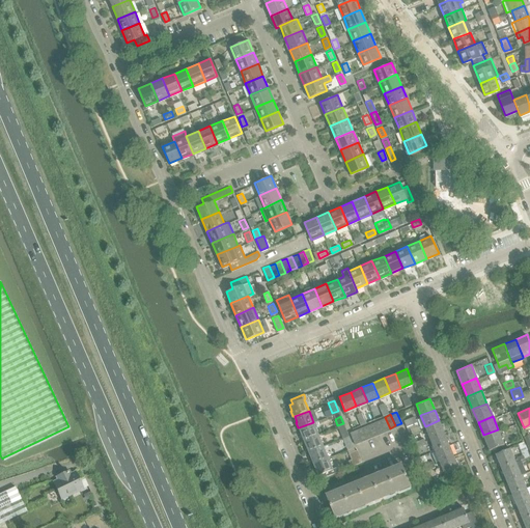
[(385,417),(379,419),(384,431),(390,428),(385,417)]
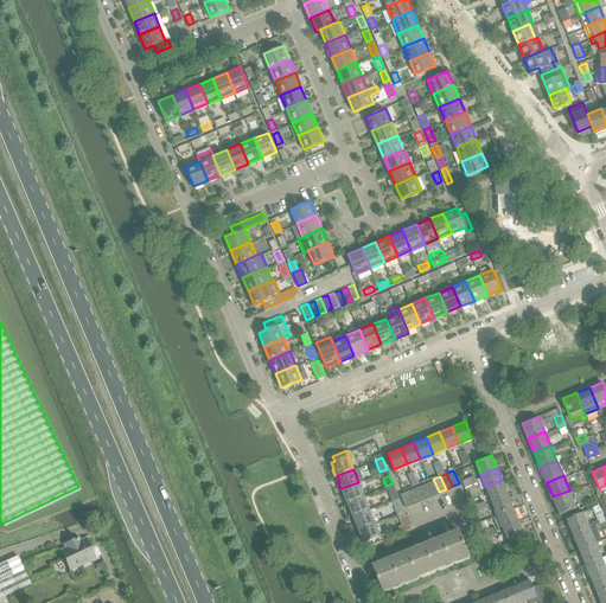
[(433,479),(427,481),(433,494),(439,492),(433,479)]
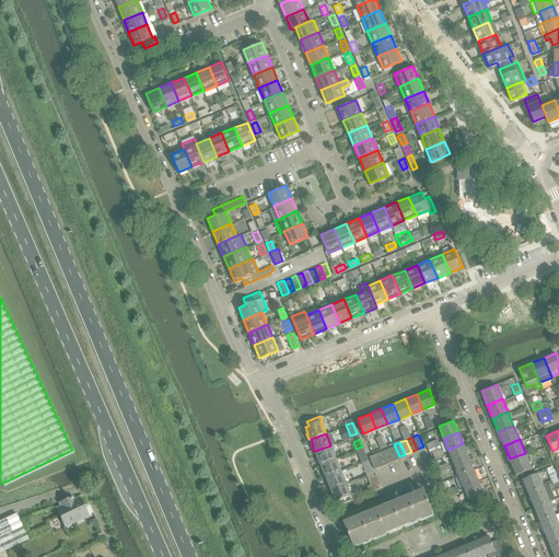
[(449,450),(453,461),(468,455),(463,443),(449,450)]
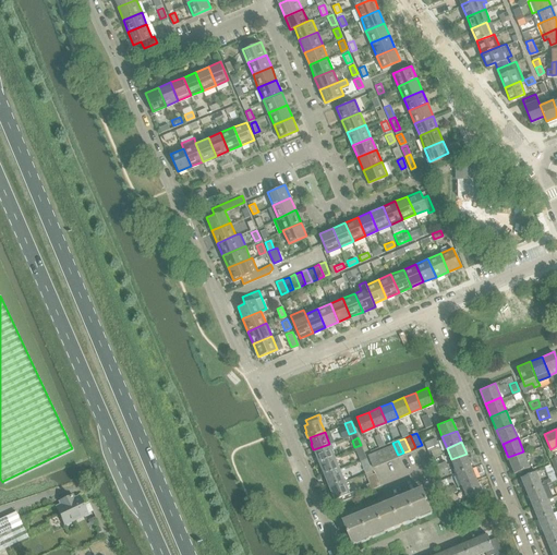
[(392,443),(386,446),(391,458),(398,455),(392,443)]
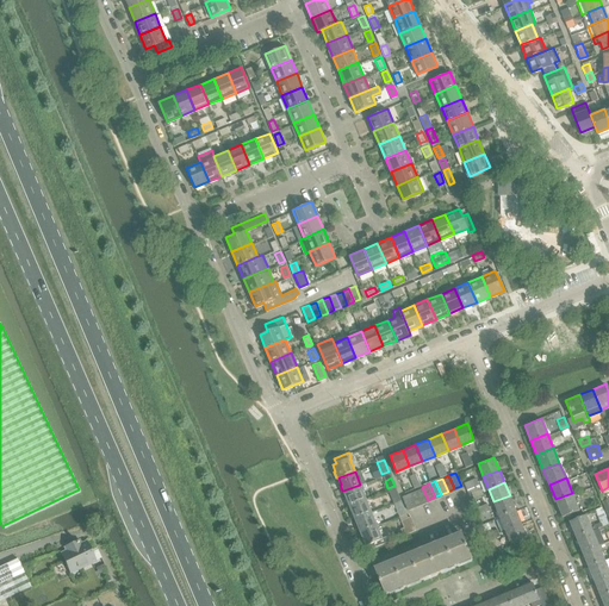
[(360,485),(343,491),(347,498),(345,498),(348,504),(349,504),(366,498),(360,485)]
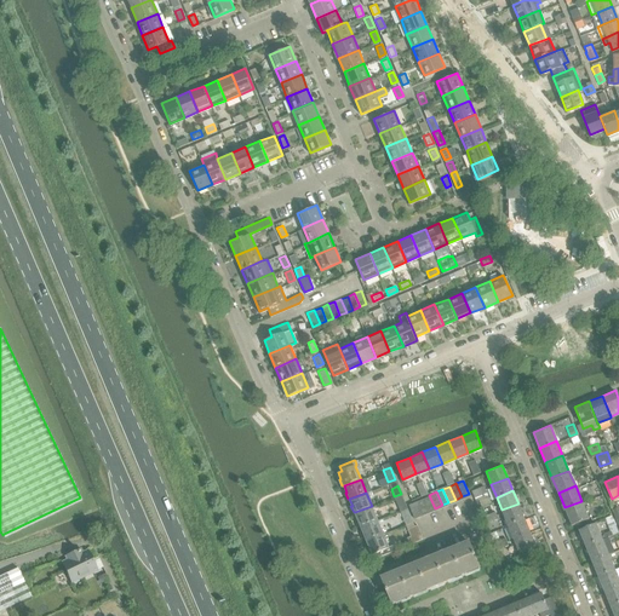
[(406,507),(401,494),(394,496),(400,510),(406,507)]
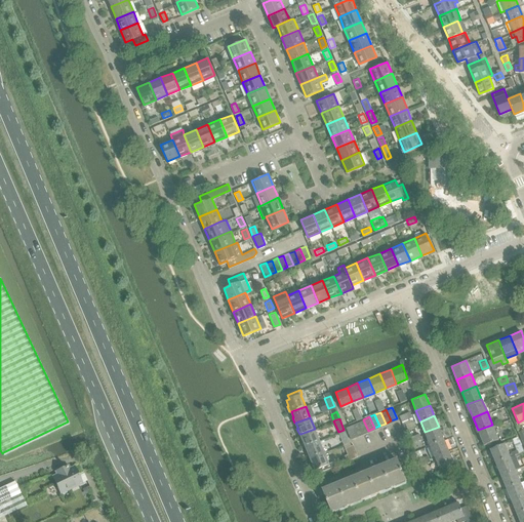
[(363,419),(358,422),(362,433),(368,431),(363,419)]
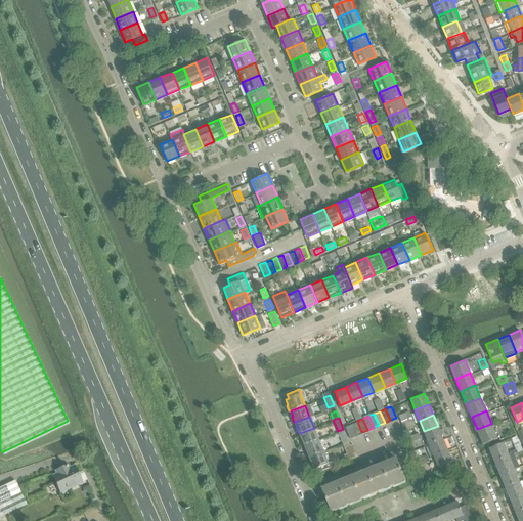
[(356,435),(361,432),(357,421),(351,423),(356,435)]
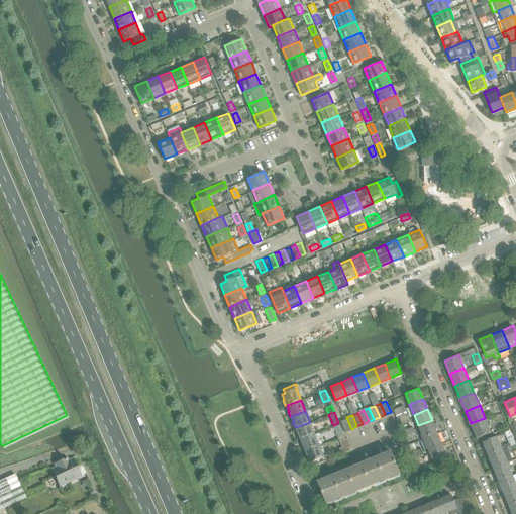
[(345,431),(351,429),(346,417),(340,420),(345,431)]
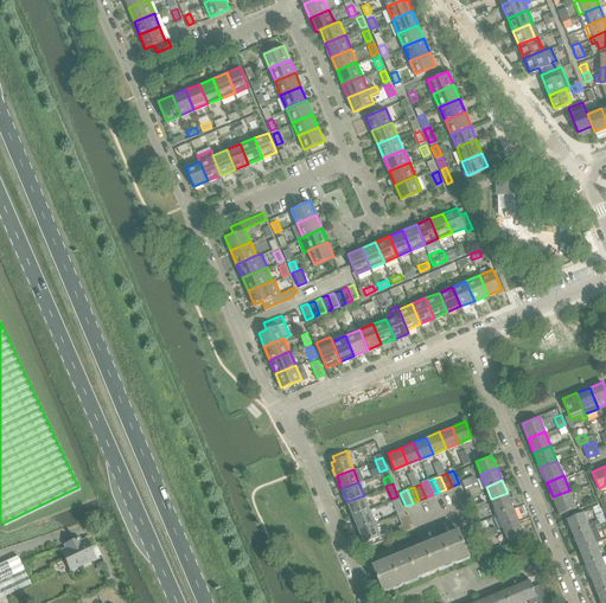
[(575,506),(569,491),(553,496),(559,513),(575,506)]
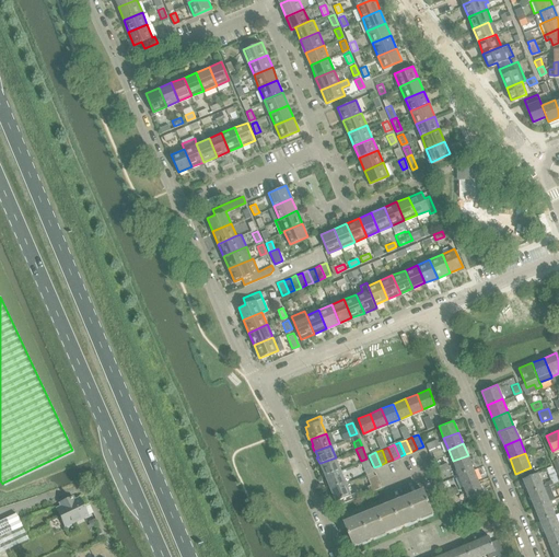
[(453,461),(457,473),(473,467),(468,455),(453,461)]
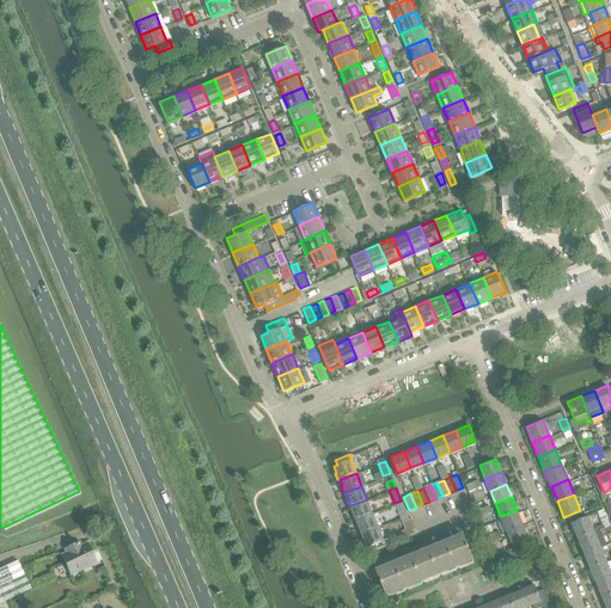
[(367,499),(350,505),(353,513),(352,513),(354,519),(355,519),(372,513),(367,499)]
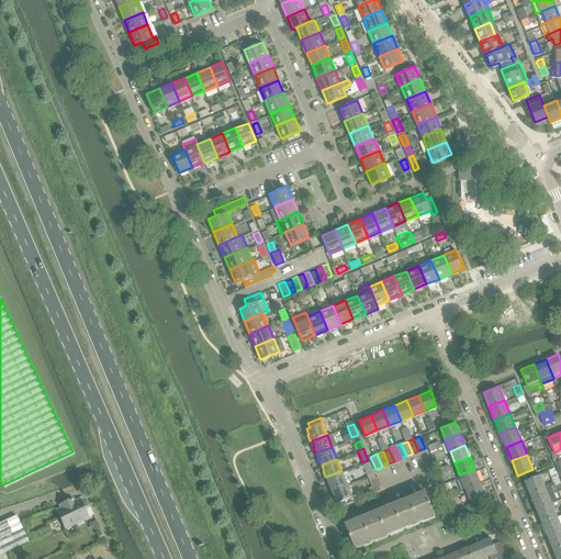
[(368,460),(362,462),(366,470),(372,468),(369,459),(368,460)]
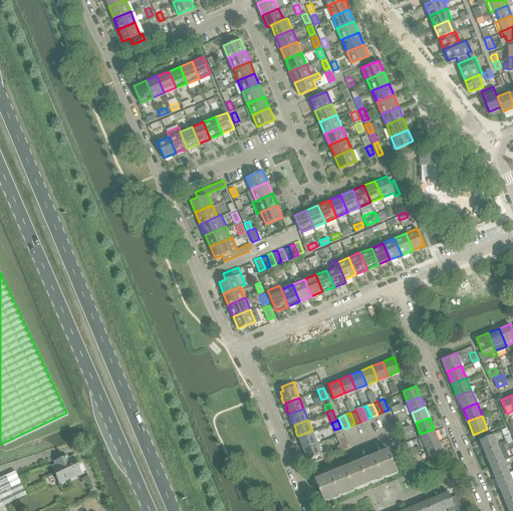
[(420,434),(425,445),(438,439),(434,429),(420,434)]
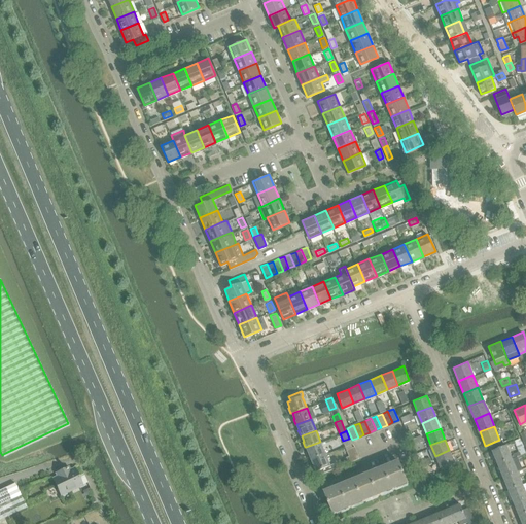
[(320,442),(306,447),(309,453),(308,453),(310,459),(310,458),(311,459),(325,453),(320,442)]
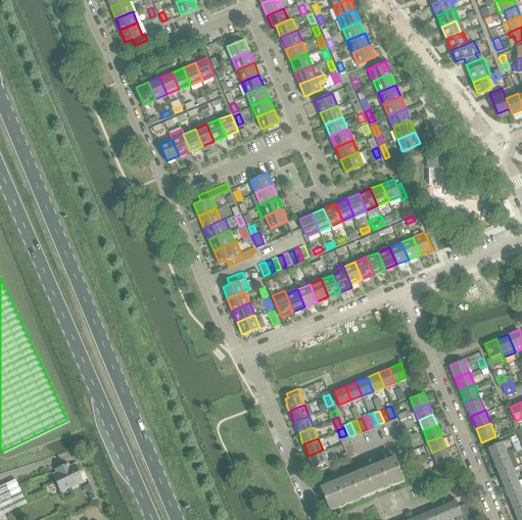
[(349,442),(347,439),(341,442),(345,452),(342,453),(344,458),(357,454),(351,441),(349,442)]
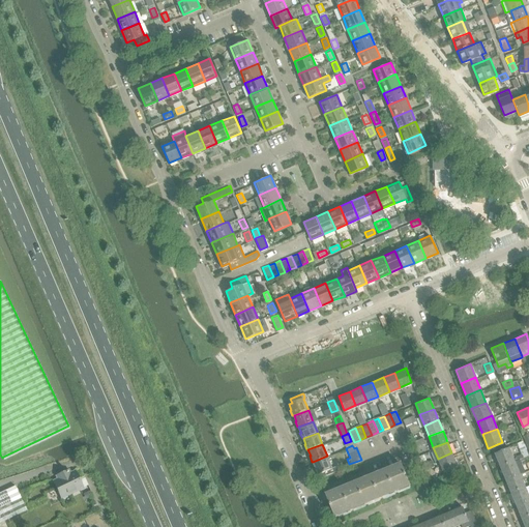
[(494,452),(500,465),(513,460),(508,446),(494,452)]
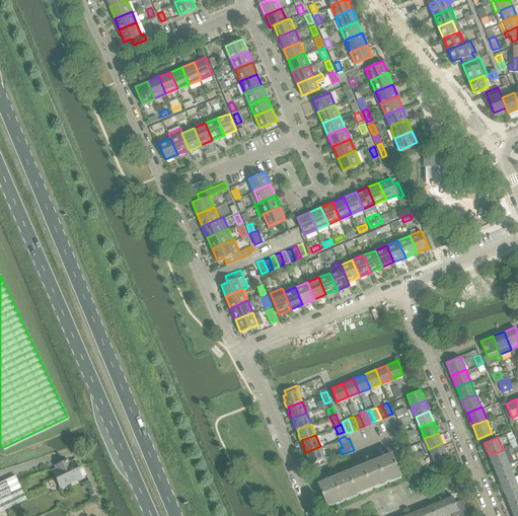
[(447,455),(442,443),(429,449),(433,460),(447,455)]
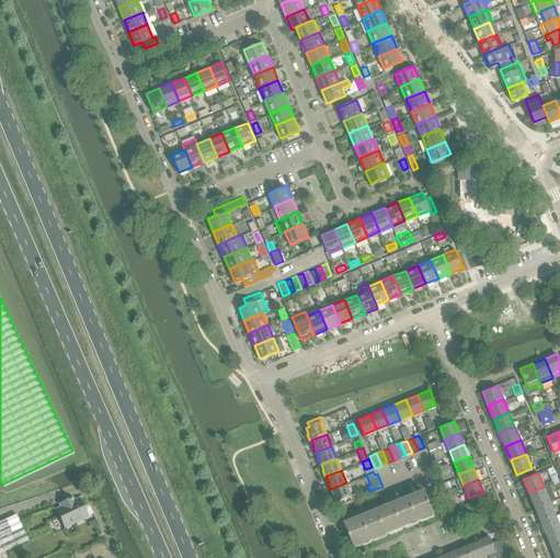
[(346,482),(331,489),(333,496),(332,496),(334,501),(335,500),(335,501),(338,500),(340,504),(357,497),(355,492),(351,494),(346,482)]
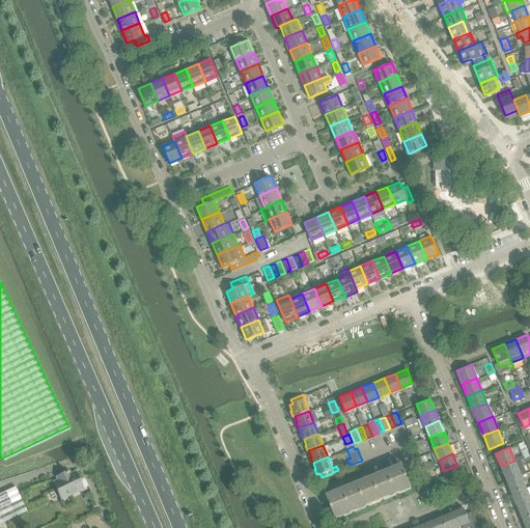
[(501,466),(506,478),(520,473),(519,470),(514,461),(501,466)]
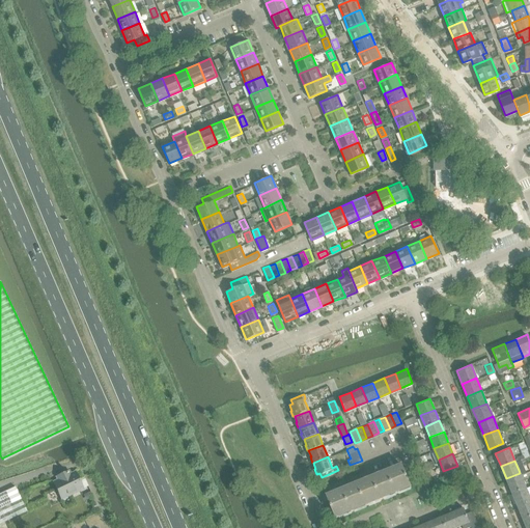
[(329,499),(333,511),(335,517),(410,484),(401,463),(396,465),(397,467),(337,494),(336,491),(330,494),(328,490),(321,493),(325,501),(329,499)]
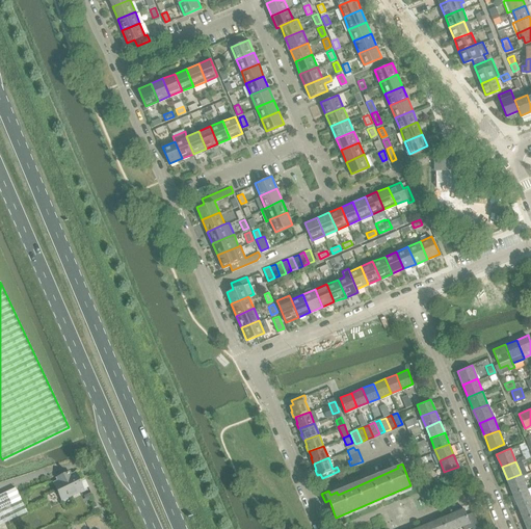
[(60,472),(58,473),(57,475),(55,476),(56,479),(52,481),(59,498),(81,487),(74,471),(69,473),(67,470),(64,471),(62,471),(60,472)]
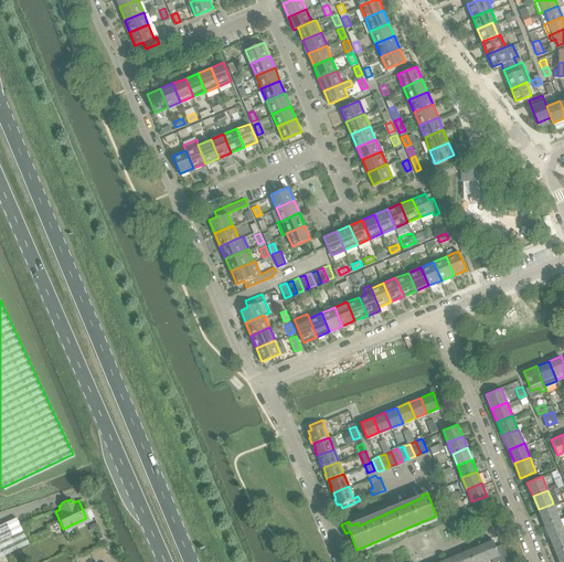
[(539,509),(544,523),(559,517),(553,504),(539,509)]
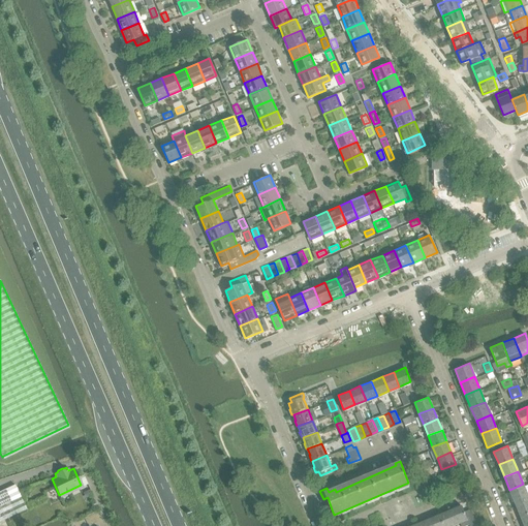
[(0,518),(17,509),(25,506),(17,489),(13,483),(0,490),(0,518)]
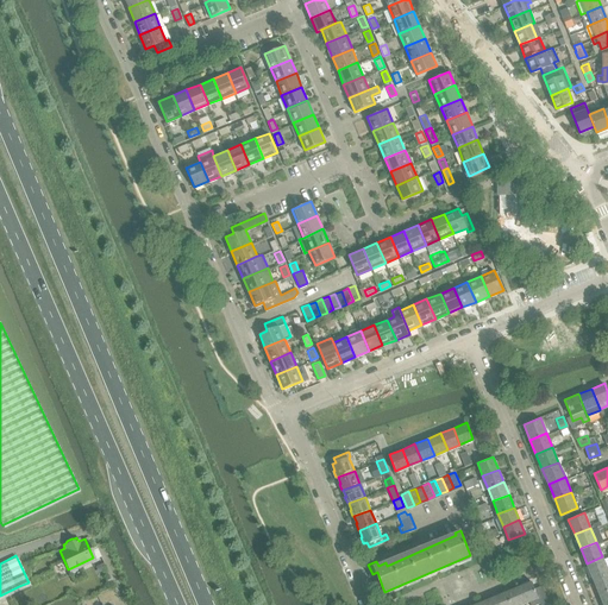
[(587,563),(593,578),(607,572),(607,569),(602,556),(587,563)]
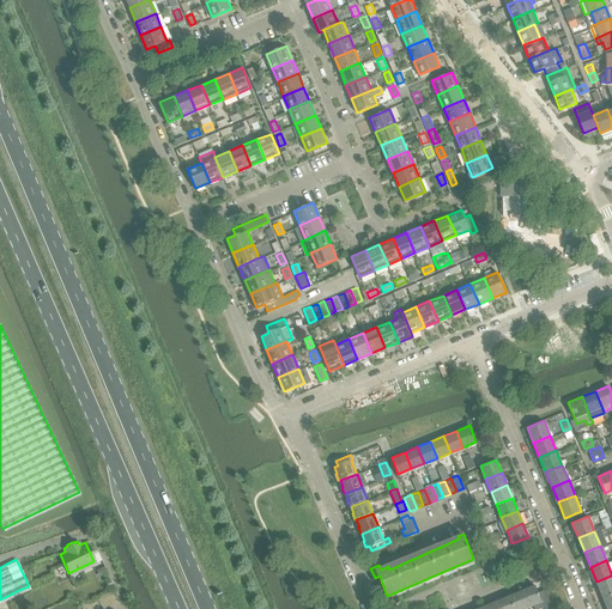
[(611,576),(597,582),(603,597),(611,592),(611,576)]
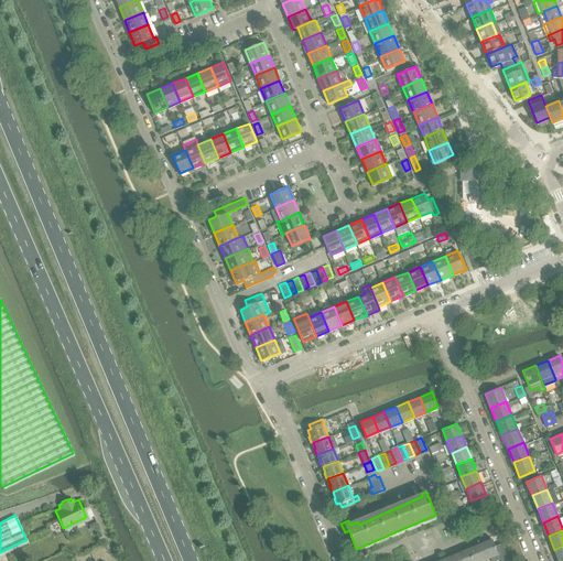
[(491,538),(479,543),(486,558),(497,553),(500,560),(508,560),(509,560),(501,543),(501,541),(495,543),(494,545),(494,543),(491,538)]
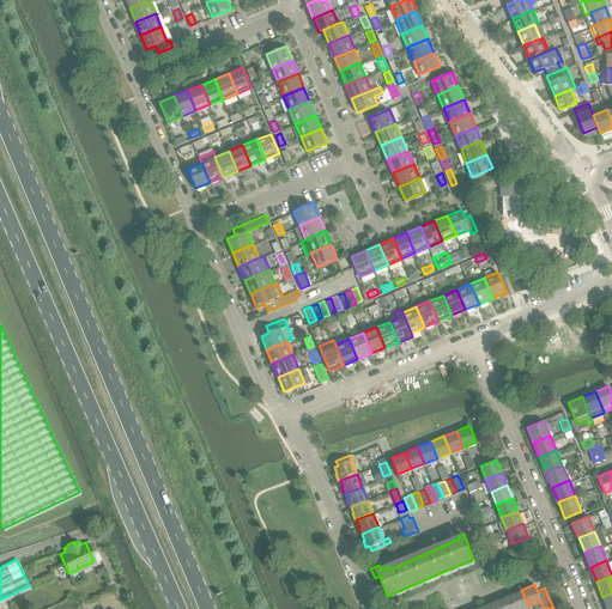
[(519,590),(508,595),(514,608),(520,608),(528,606),(521,590),(519,590)]
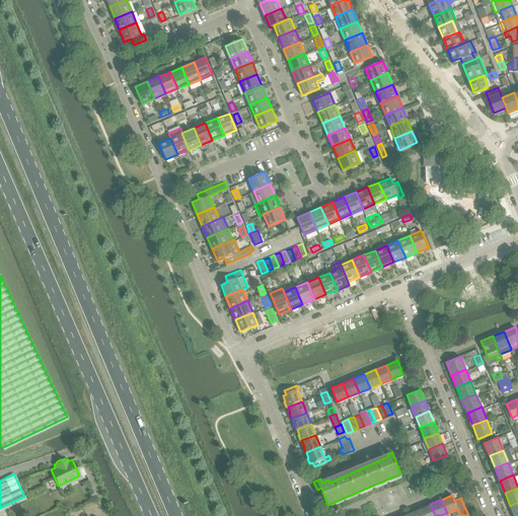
[(435,515),(430,504),(420,509),(422,515),(435,515)]
